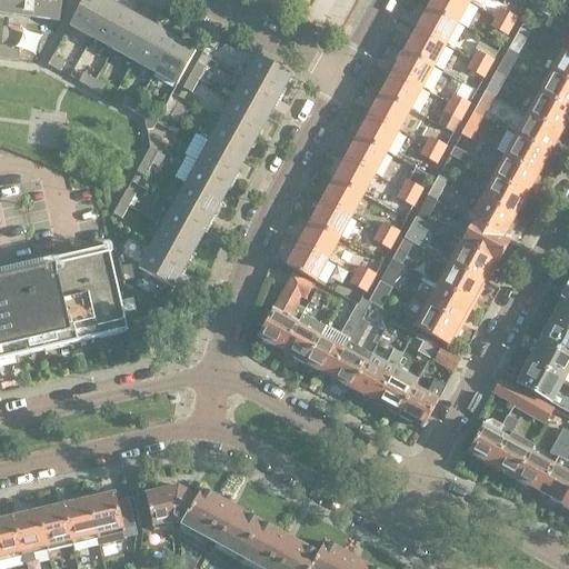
[(0,0),(0,12),(59,21),(61,0),(0,0)]
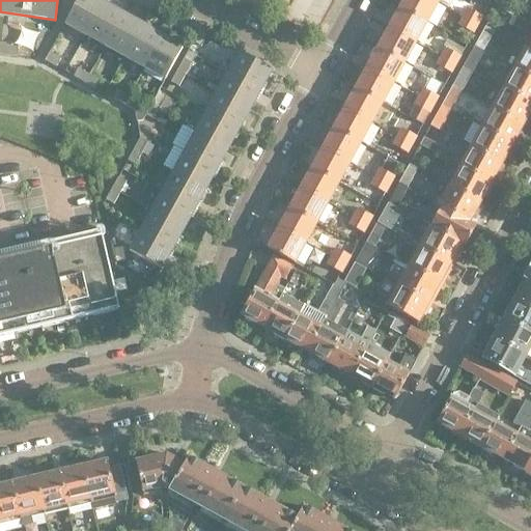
[(98,0),(78,0),(64,24),(84,34),(102,2),(98,0)]
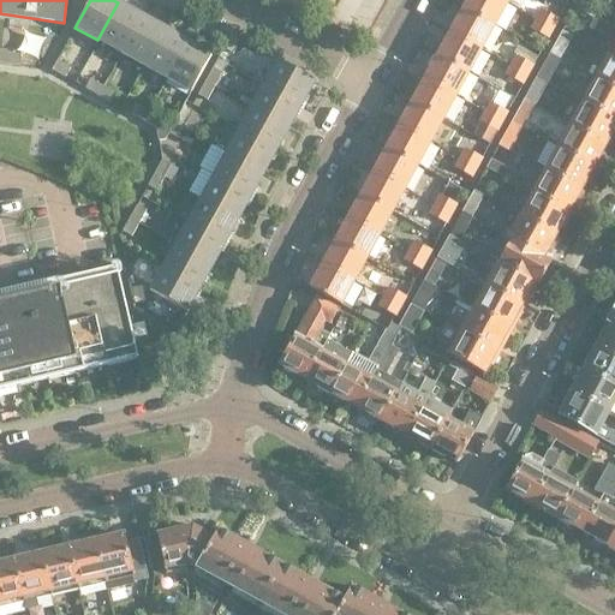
[(499,0),(466,0),(461,10),(494,28),(507,5),(499,0)]
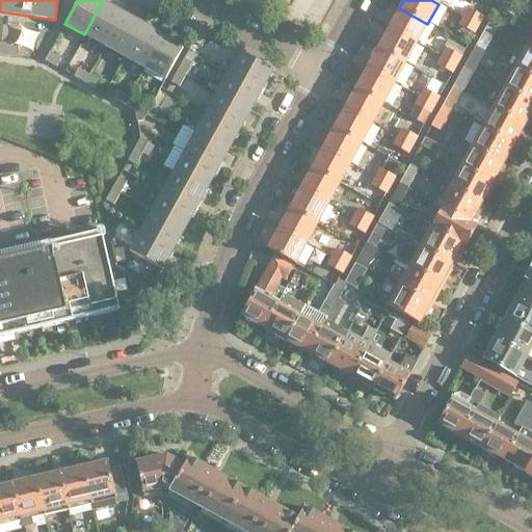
[(502,0),(501,0),(497,8),(504,12),(508,3),(502,0)]
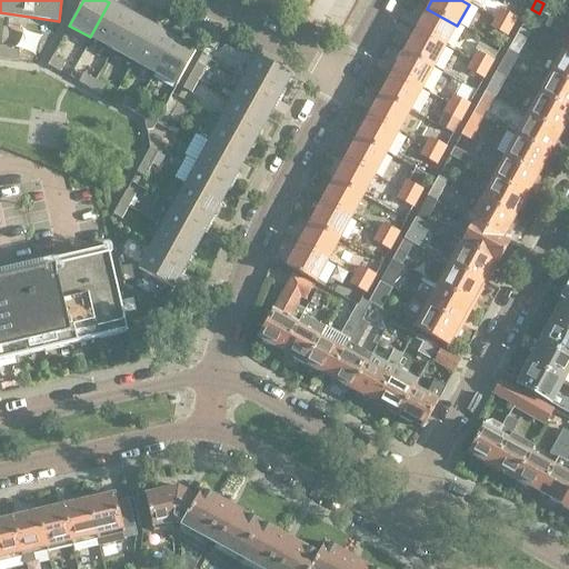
[(109,2),(90,37),(111,49),(130,15),(109,2)]
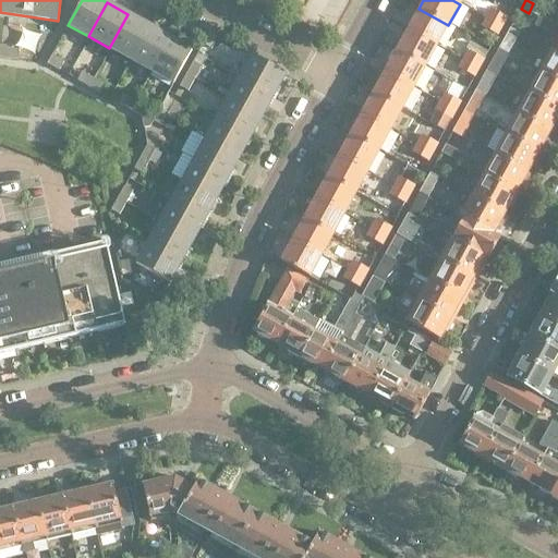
[(419,9),(408,29),(437,46),(448,25),(419,9)]
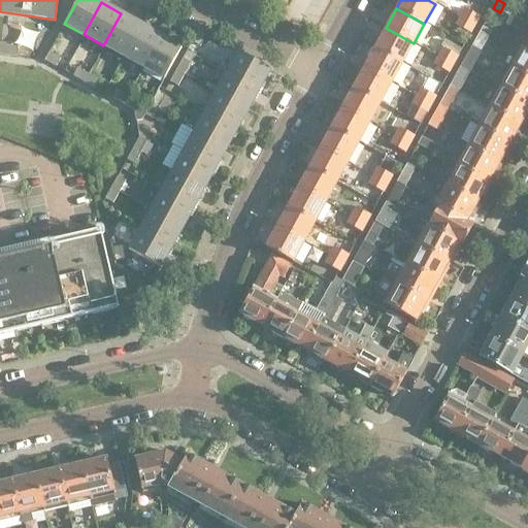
[(458,17),(474,26),(479,17),(462,8),(458,17)]
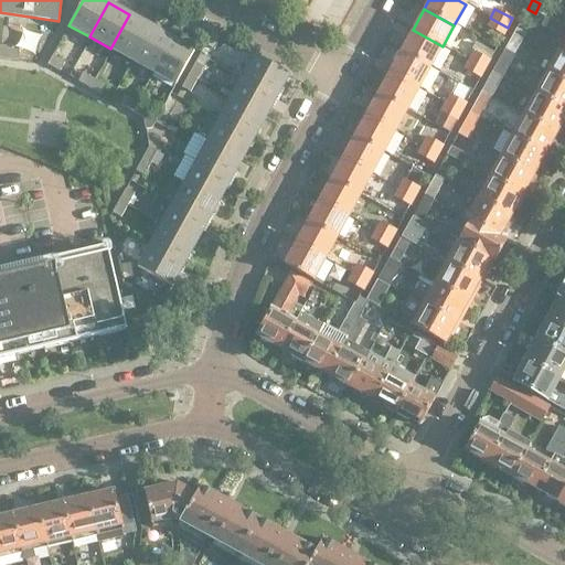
[(129,14),(110,49),(134,61),(152,27),(129,14)]
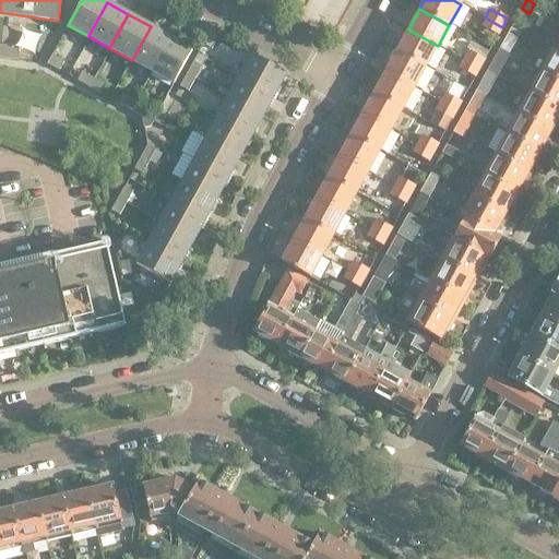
[(536,24),(551,32),(556,24),(540,16),(536,24)]
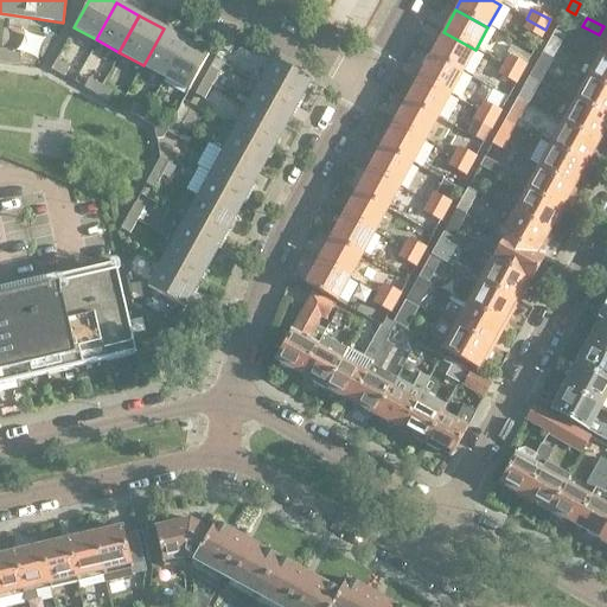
[(521,29),(540,39),(545,30),(526,19),(521,29)]
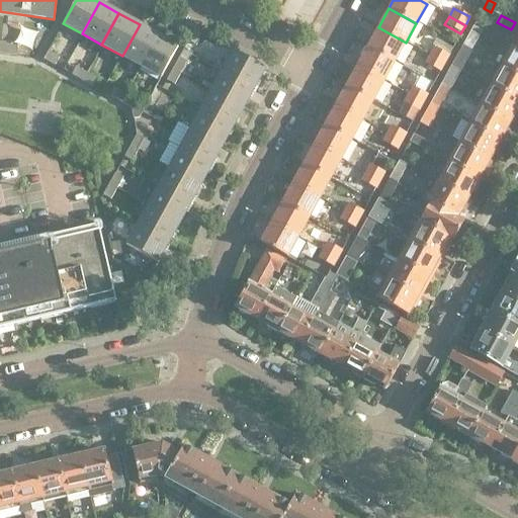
[(140,24),(122,56),(141,66),(158,34),(140,24)]
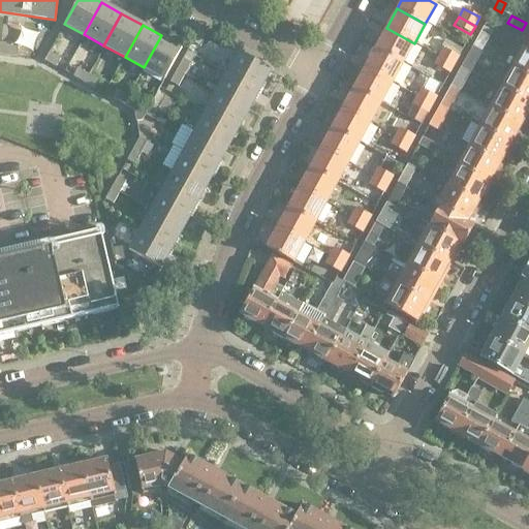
[(386,28),(375,48),(403,63),(414,43),(386,28)]
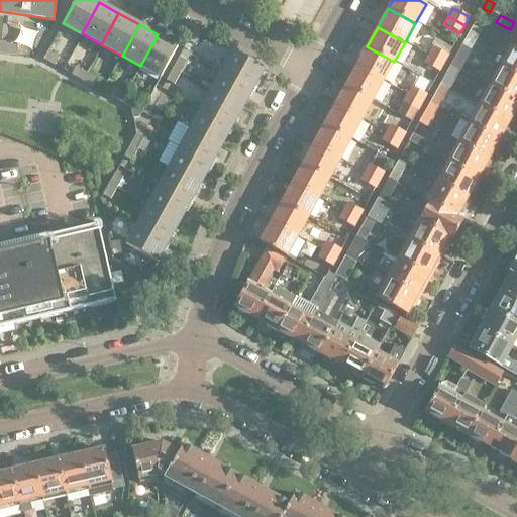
[(472,27),(461,46),(472,52),(482,32),(472,27)]
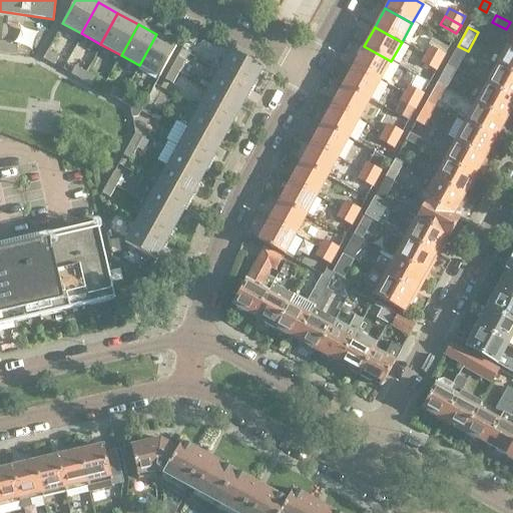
[(192,29),(185,40),(193,44),(199,34),(192,29)]
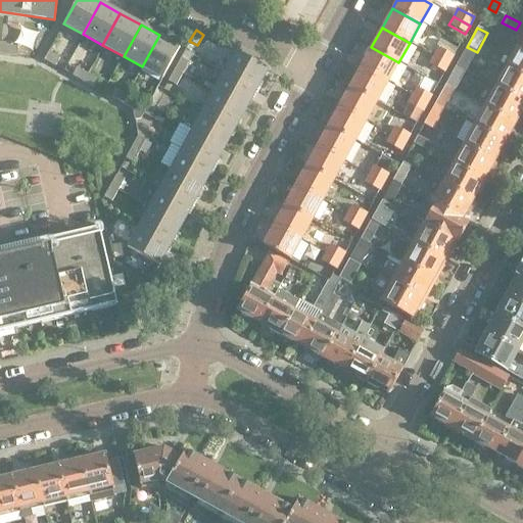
[(159,35),(142,66),(162,78),(180,46),(159,35)]
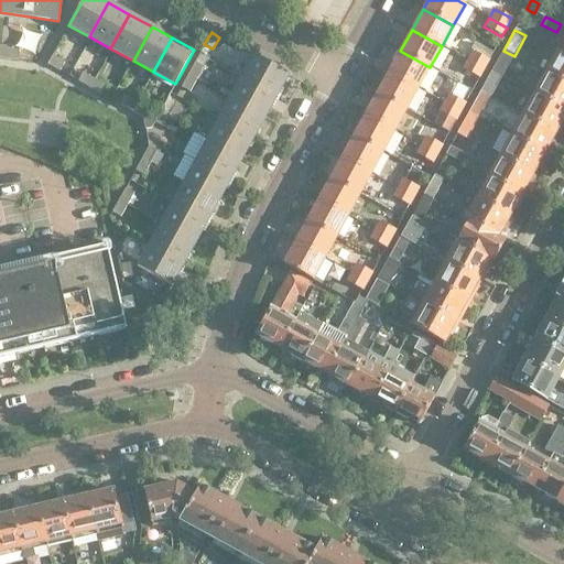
[(470,51),(466,60),(484,69),(491,54),(473,43),(469,50),(470,51)]
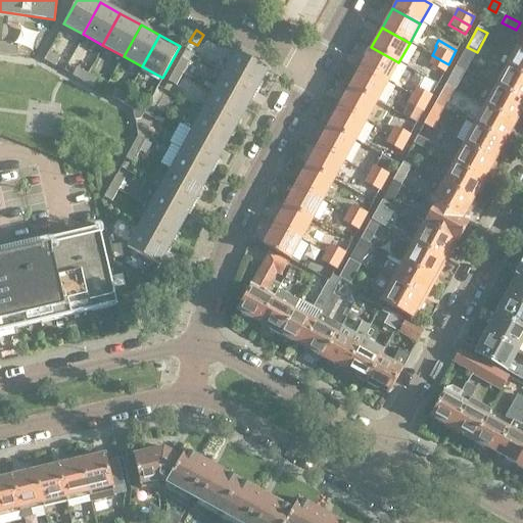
[(4,45),(3,53),(16,55),(17,47),(4,45)]
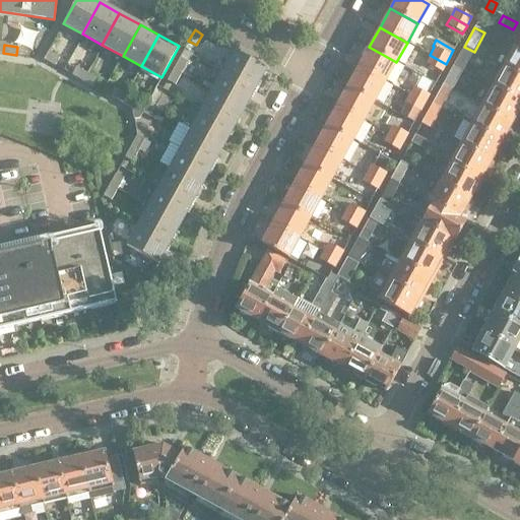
[(369,47),(359,66),(386,81),(396,62),(369,47)]
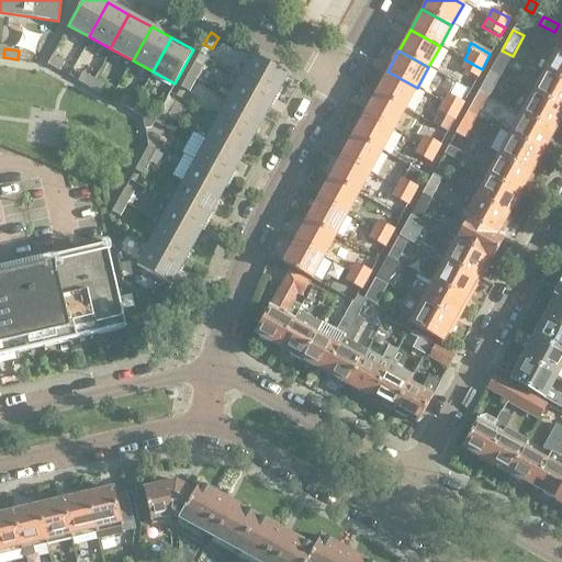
[(502,51),(491,70),(502,77),(513,56),(502,51)]
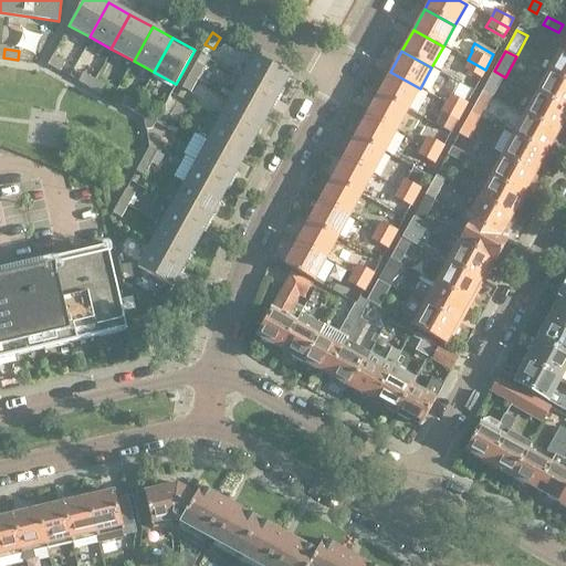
[(557,52),(546,72),(565,82),(565,56),(561,54),(557,52)]
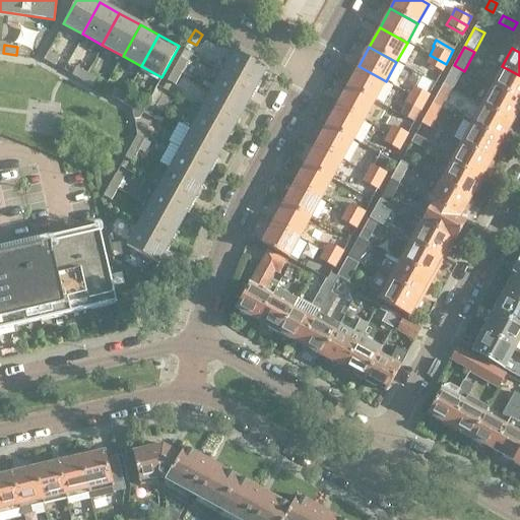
[(59,58),(48,51),(43,59),(55,65),(59,58)]
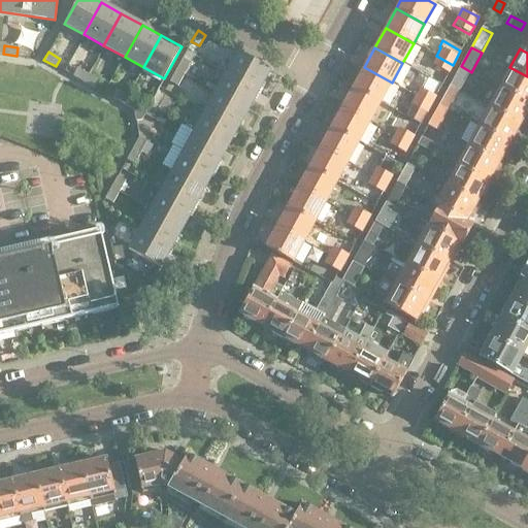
[(237,53),(227,72),(259,90),(269,70),(237,53)]
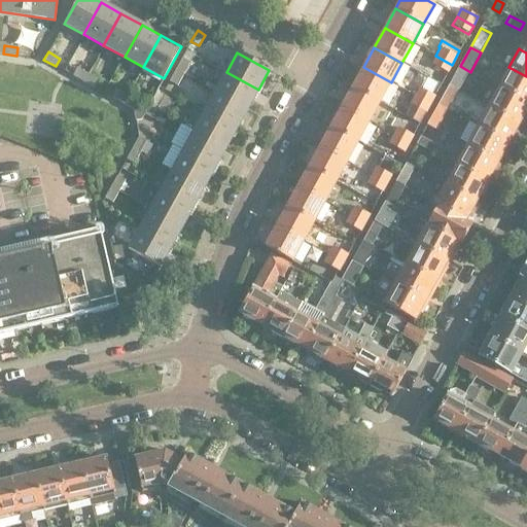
[(430,64),(447,73),(452,65),(435,56),(430,64)]
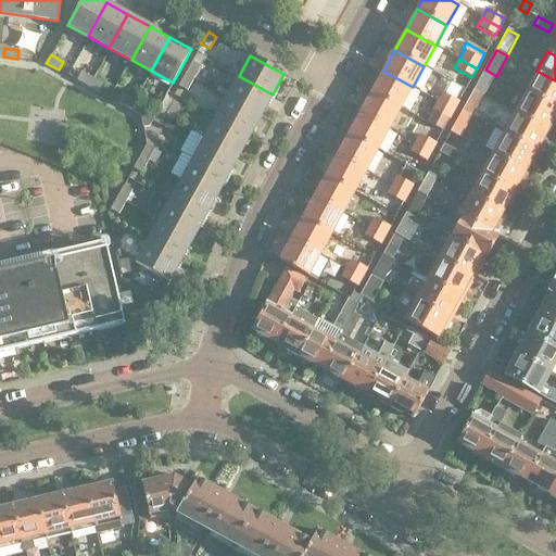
[(191,62),(185,74),(193,78),(200,66),(191,62)]
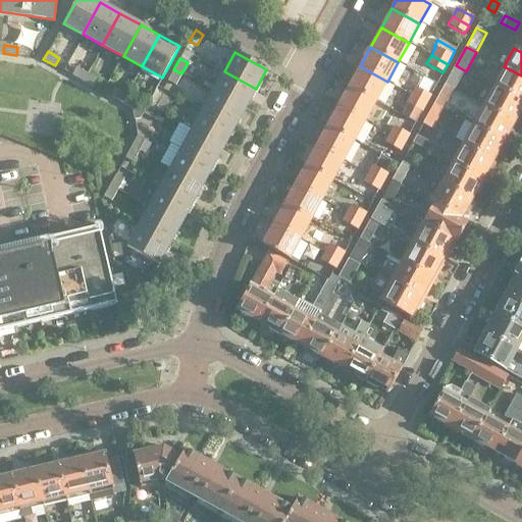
[(456,65),(445,85),(455,91),(466,71),(456,65)]
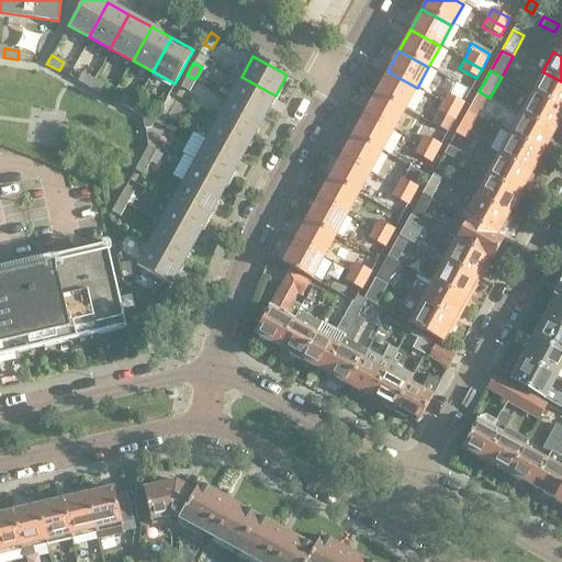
[(388,71),(375,93),(405,110),(417,88),(388,71)]
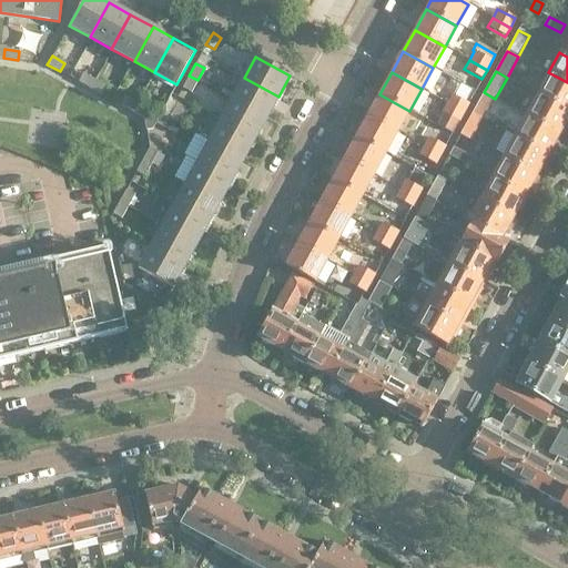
[(567,82),(548,72),(537,93),(567,111),(567,82)]
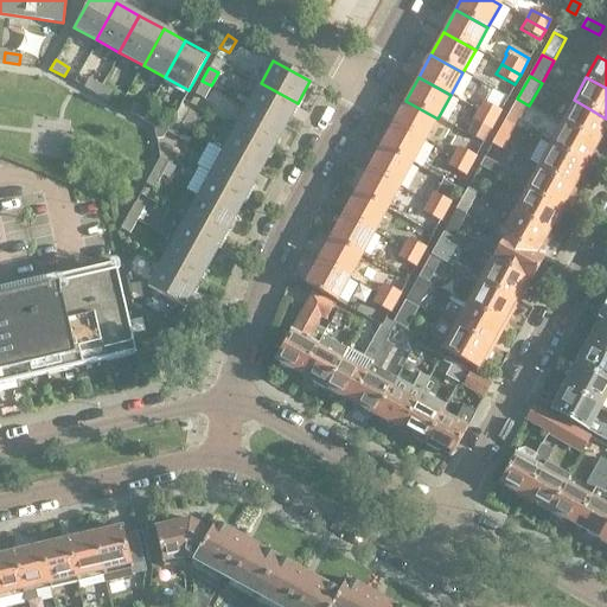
[(88,78),(83,87),(96,94),(101,85),(88,78)]
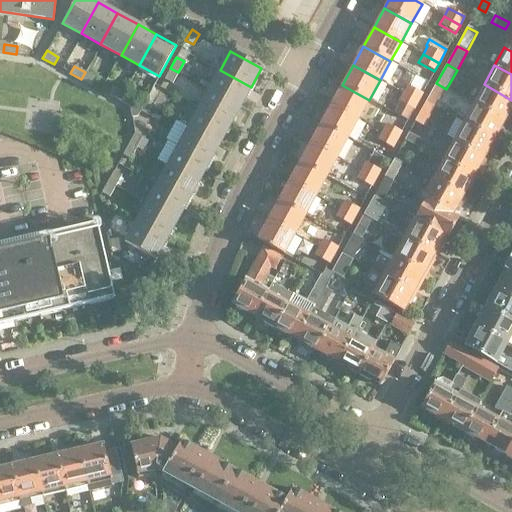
[(170,68),(164,79),(171,83),(178,72),(170,68)]
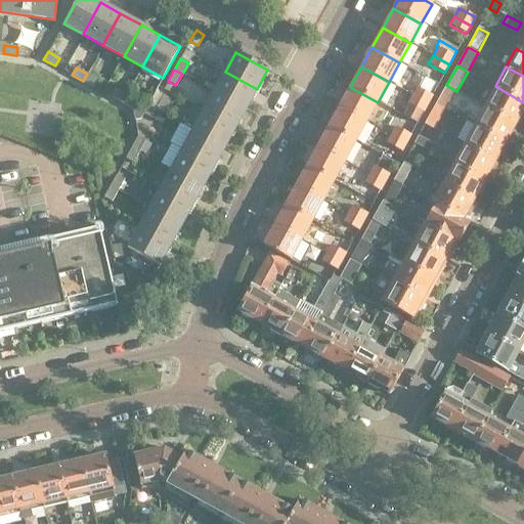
[(225,72),(214,92),(246,110),(257,89),(225,72)]
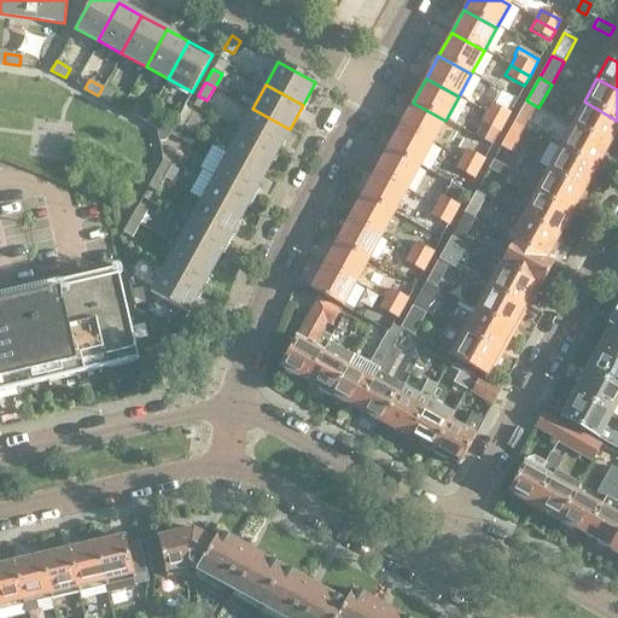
[(103,87),(98,95),(112,103),(117,94),(103,87)]
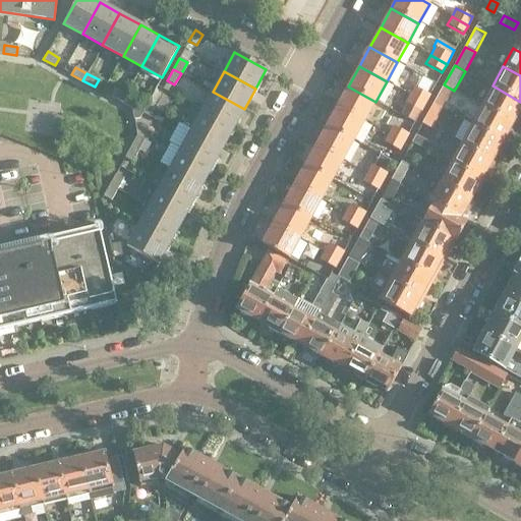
[(444,84),(433,104),(444,110),(454,91),(444,84)]
